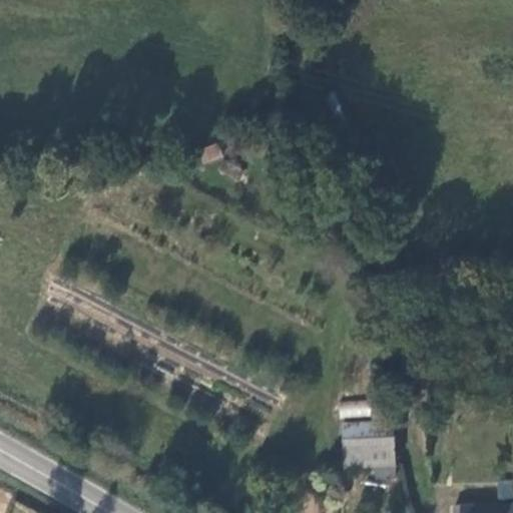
[(218,142),(199,147),(203,162),(222,158),(218,142)]
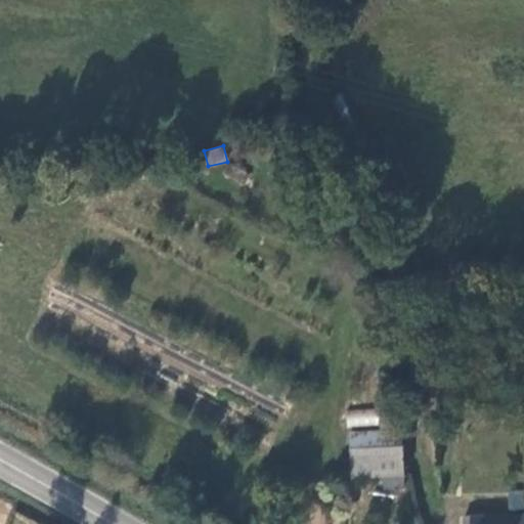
[(345,411),(347,428),(379,424),(377,407),(345,411)]
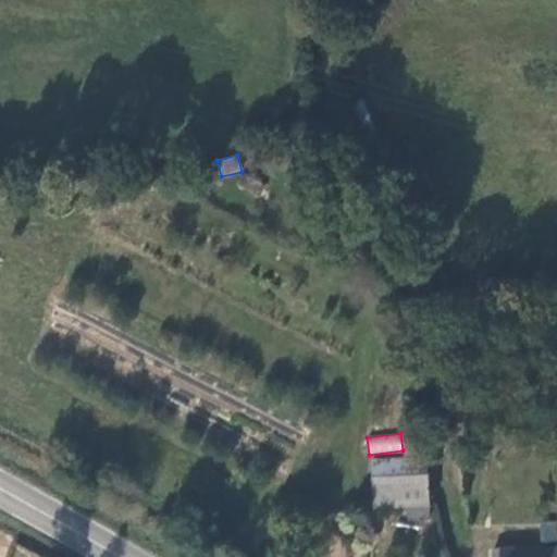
[(372,462),(374,508),(429,506),(426,460),(372,462)]
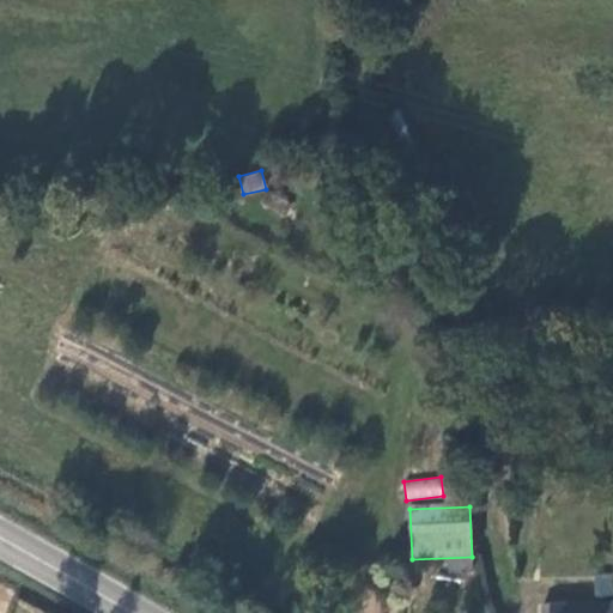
[(473,572),(472,559),(449,559),(450,572),(473,572)]
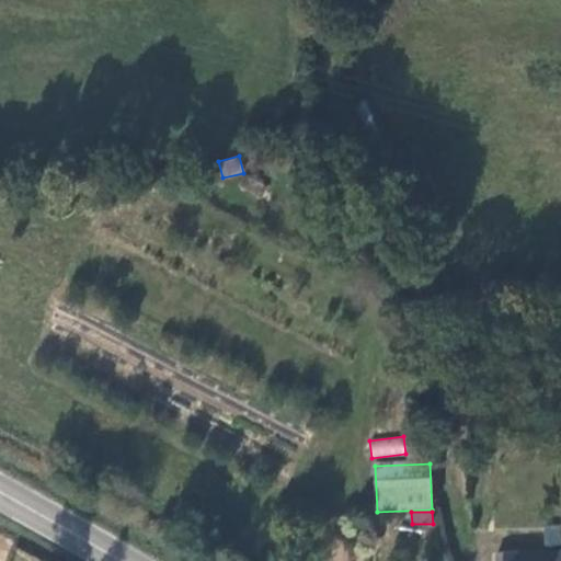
[(560,528),(545,526),(542,546),(560,548),(560,528)]
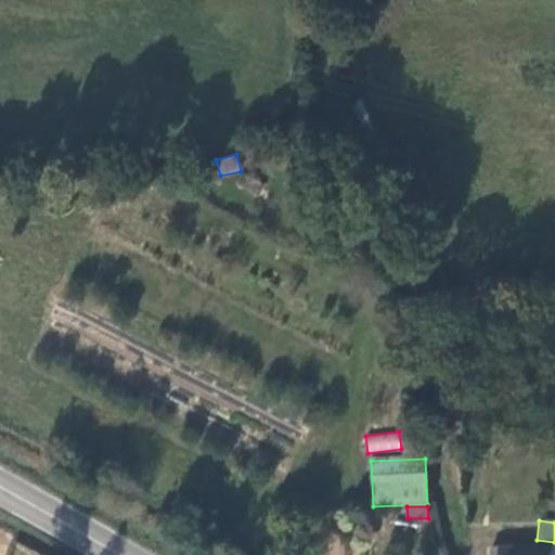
All buildings are outlined.
